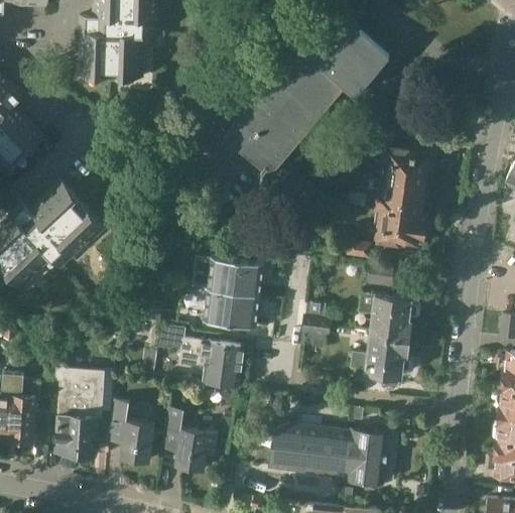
[(0,19),(0,6),(43,7),(43,0),(0,0),(0,19)]
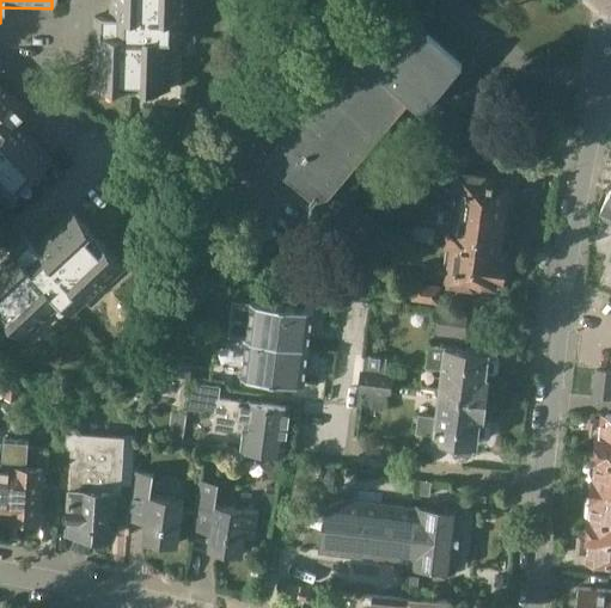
[(110,0),(110,20),(93,19),(93,40),(96,40),(95,65),(92,65),(92,91),(169,93),(169,92),(164,92),(165,42),(181,42),(182,0),(110,0)]
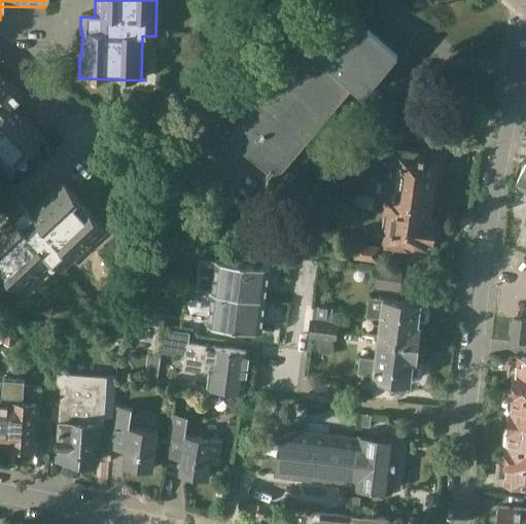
[(324,0),(293,38),(304,47),(229,137),(276,177),(351,86),(362,97),(375,81),(397,56),(331,0),(324,0)]
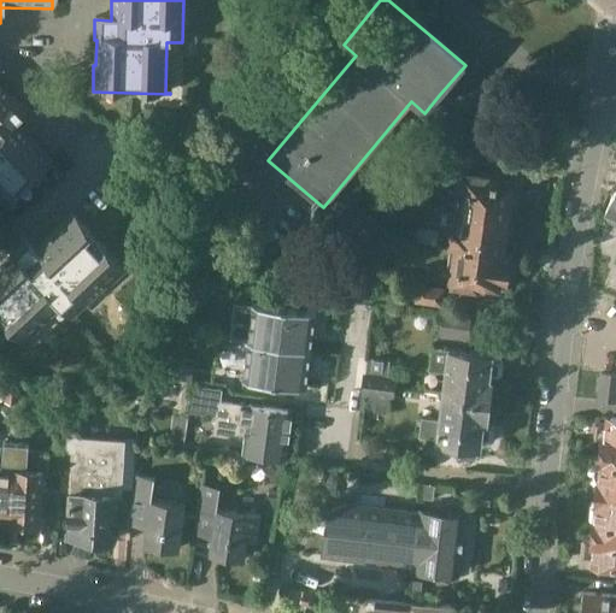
[(0,207),(27,183),(48,163),(13,124),(24,113),(10,99),(9,100),(0,90),(0,207)]
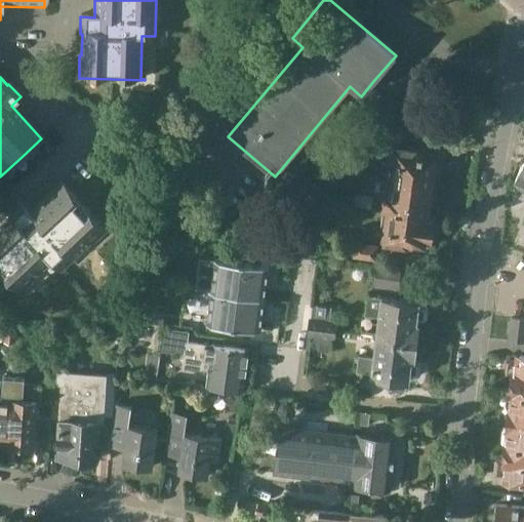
[(401,130),(379,127),(378,139),(399,143),(401,130)]
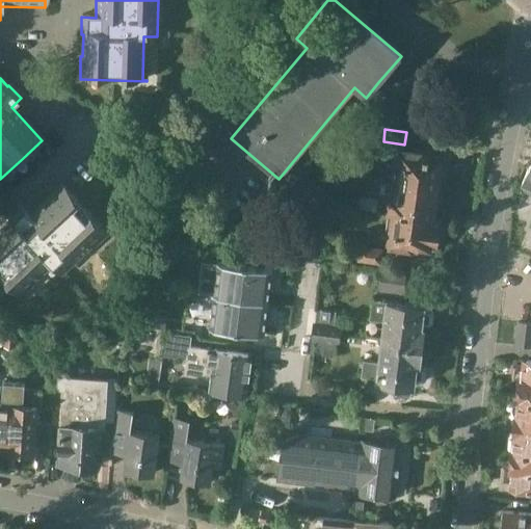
[(397,150),(392,184),(436,191),(441,163),(433,162),(433,161),(428,160),(428,156),(425,156),(426,154),(397,150)]
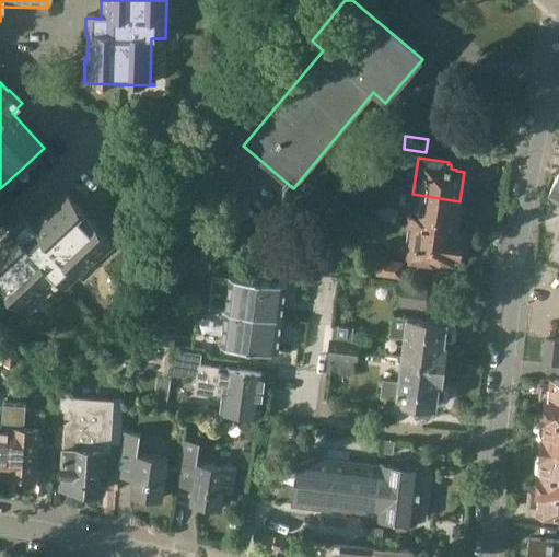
[(558,173),(556,182),(555,181),(548,195),(550,196),(549,198),(551,202),(558,206),(558,235),(557,241),(558,241),(558,173)]
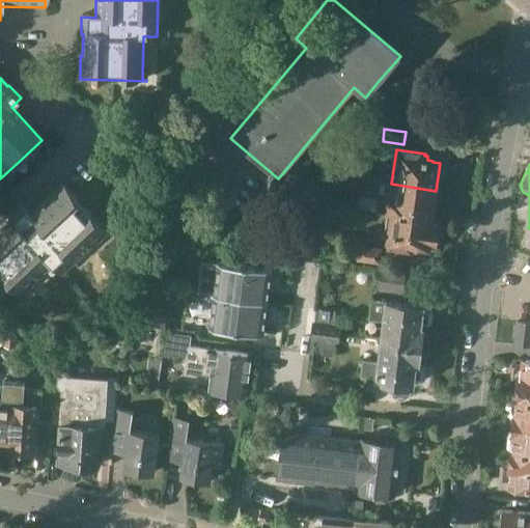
[(435,193),(436,191),(391,184),(387,214),(431,220),(434,207),(437,206),(438,195),(435,193)]
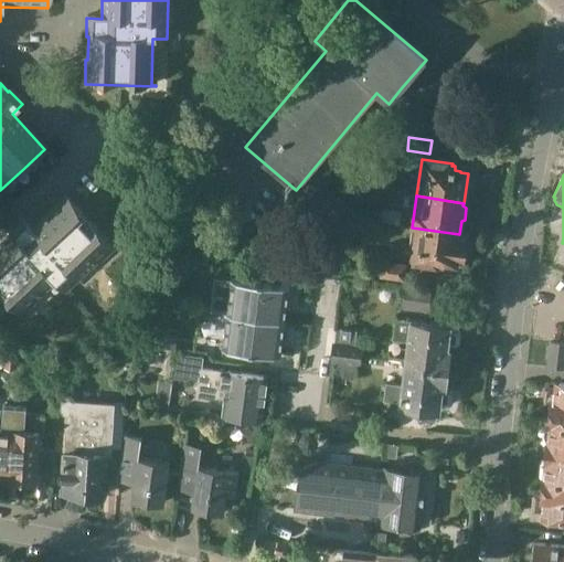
[(115,250),(66,199),(31,231),(21,221),(8,234),(9,235),(0,243),(0,293),(22,317),(23,316),(20,313),(53,282),(64,292),(110,247),(114,251),(115,250)]
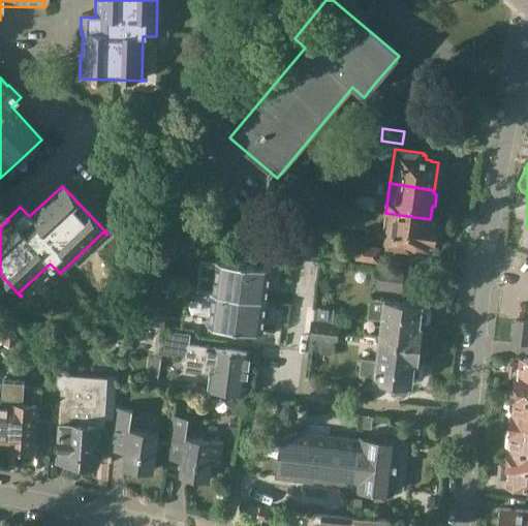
[(372,198),(354,196),(352,210),(371,212),(372,198)]
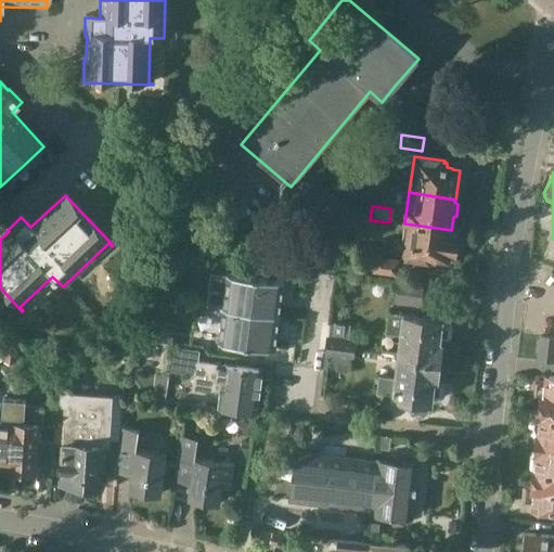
[(451,230),(404,223),(401,244),(407,245),(404,264),(435,268),(435,261),(454,265),(455,256),(460,254),(462,241),(458,238),(459,229),(456,229),(456,230),(451,230)]
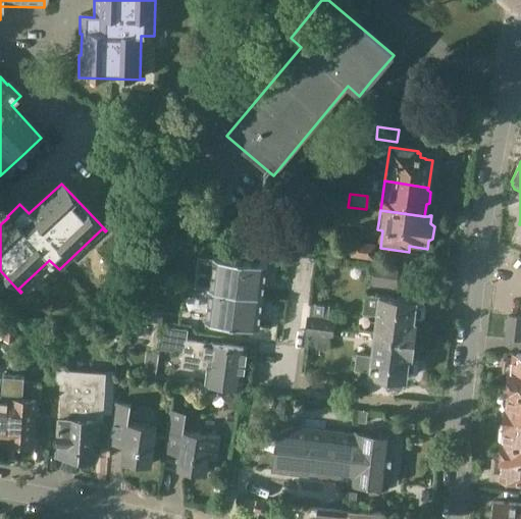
[(146,249),(158,251),(167,253),(169,244),(148,240),(146,249)]
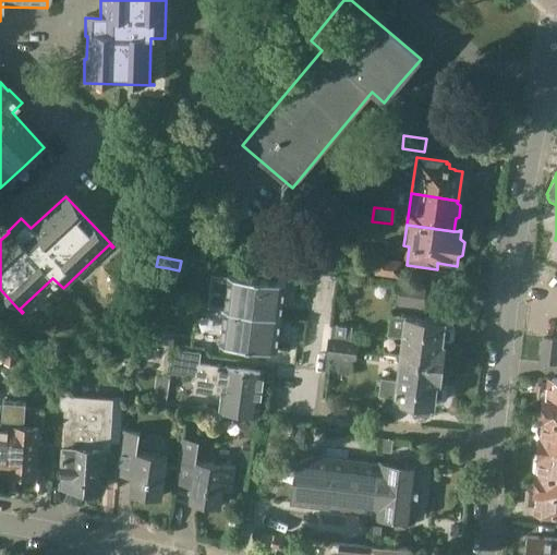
[(375,262),(374,277),(399,279),(400,265),(375,262)]
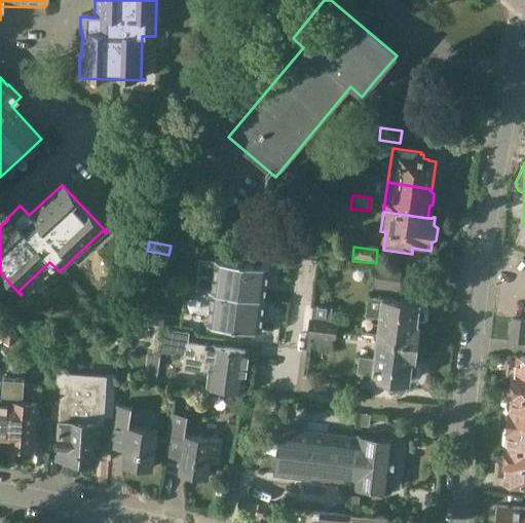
[(262,301),(265,301),(265,300),(264,300),(268,269),(269,270),(269,268),(266,268),(215,261),(214,263),(216,263),(212,292),(212,294),(211,293),(211,294),(262,301)]
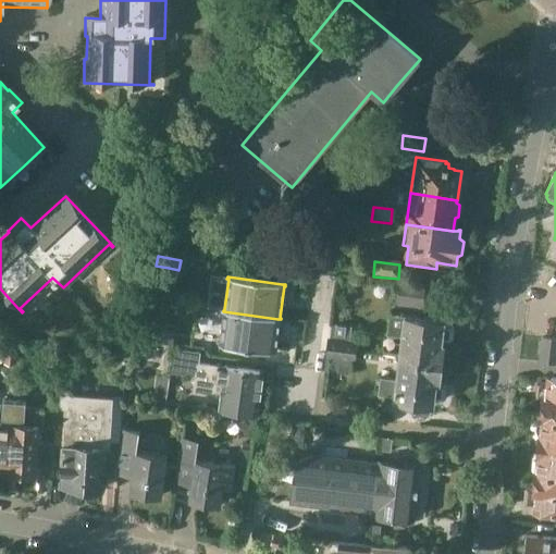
[(393,308),(419,311),(422,288),(395,285),(393,308)]
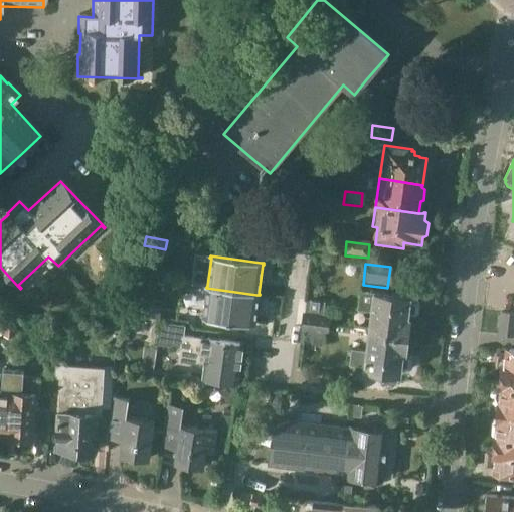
[(257,295),(206,288),(205,289),(207,289),(203,318),(203,319),(202,319),(202,320),(255,327),(255,325),(254,325),(259,296),(260,296),(260,295),(257,295)]
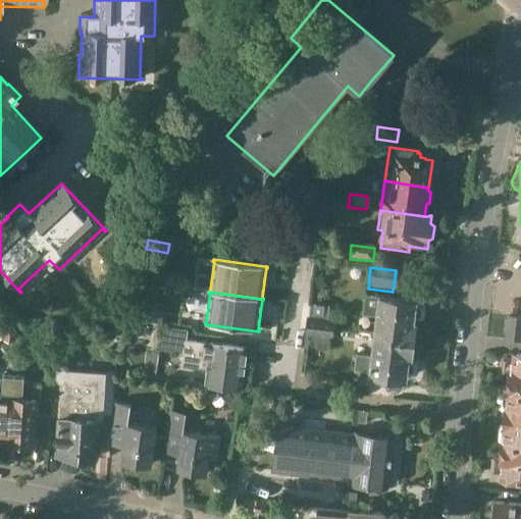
[(416,302),(378,297),(362,295),(359,315),(376,318),(373,335),(413,340),(415,323),(414,322),(414,321),(420,321),(423,319),(425,308),(422,305),(416,304),(416,302)]
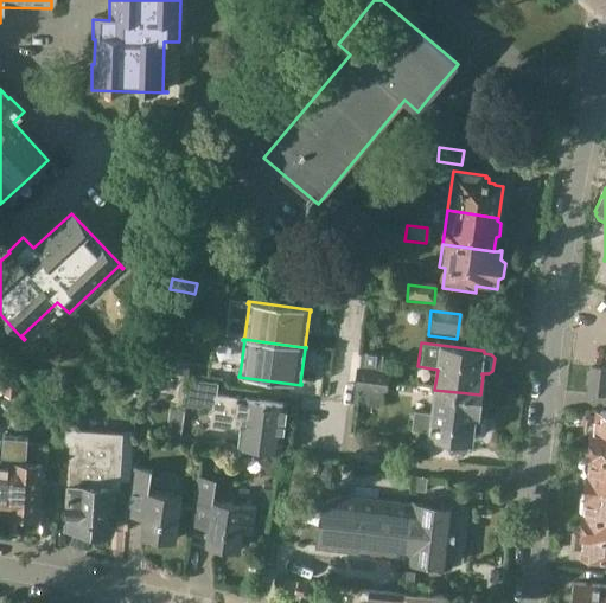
[(159,353),(155,374),(187,378),(191,357),(159,353)]
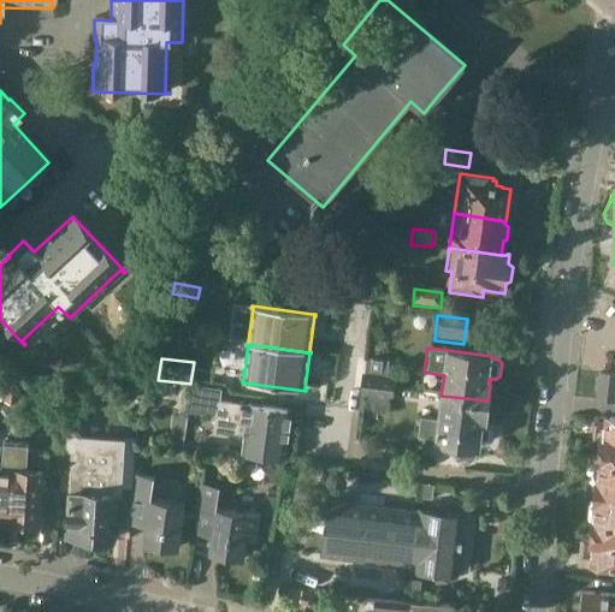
[(385,362),(365,361),(362,386),(391,390),(392,380),(384,379),(385,362)]
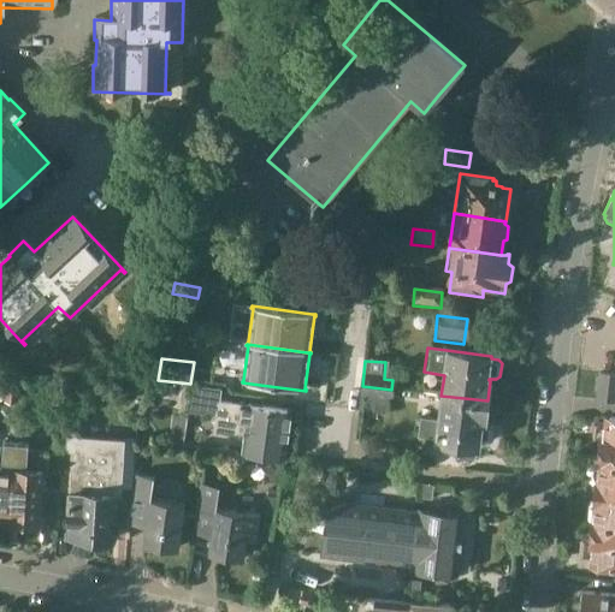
[(614,376),(599,374),(597,398),(614,400),(614,376)]
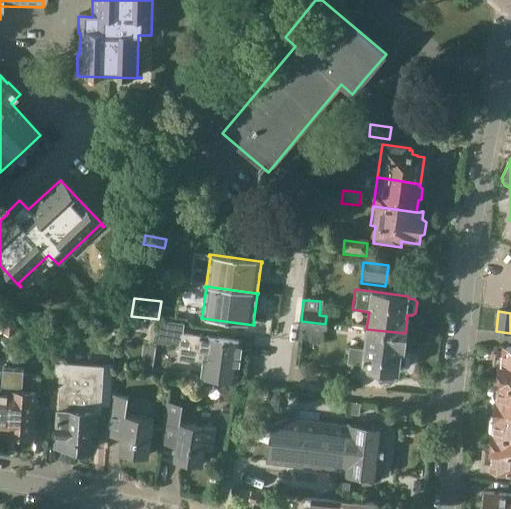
[(14,336),(15,316),(4,316),(3,335),(14,336)]
